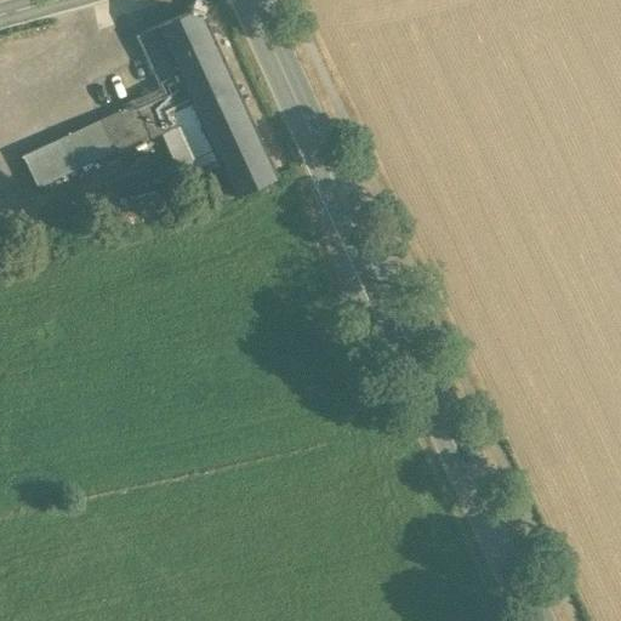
[(220,165),(234,197),(278,176),(204,16),(198,15),(189,11),(157,27),(192,104),(220,165)]
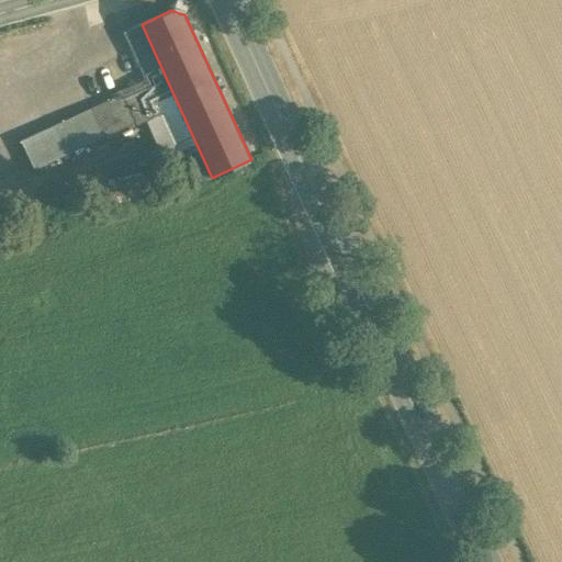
[(173,94),(142,24),(123,33),(145,80),(121,91),(123,93),(136,123),(137,125),(146,121),(160,114),(163,113),(157,102),(173,94)]
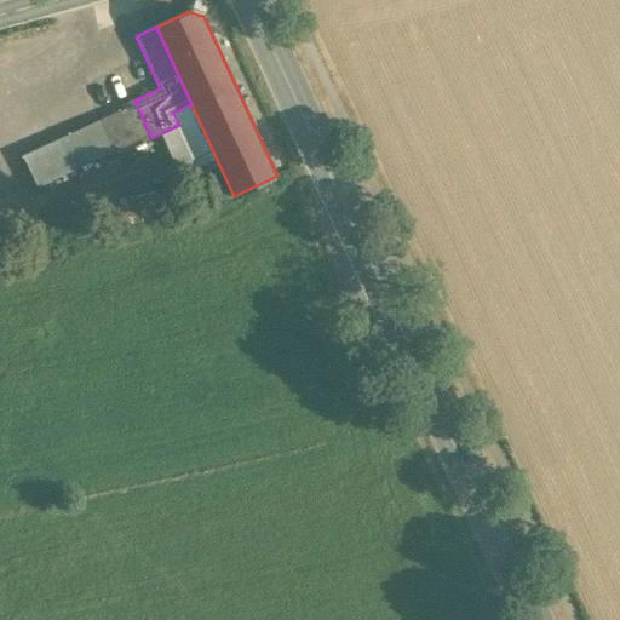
[(150,136),(136,103),(23,155),(38,187),(150,136)]
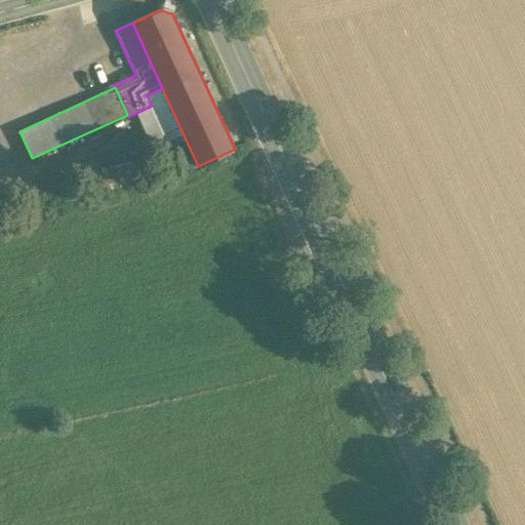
[(186,139),(162,88),(147,95),(152,106),(150,107),(163,135),(168,147),(186,139)]
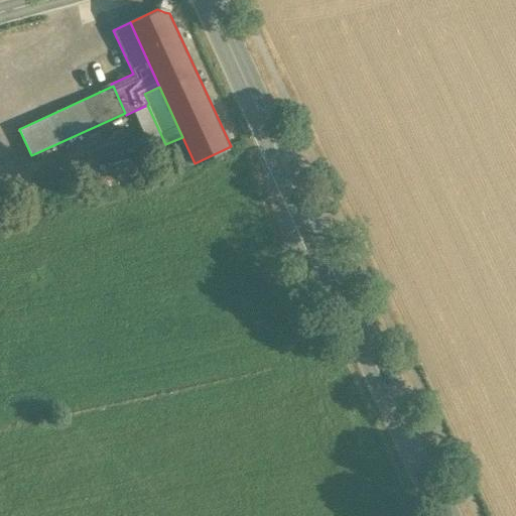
[(160,133),(147,105),(134,111),(146,139),(160,133)]
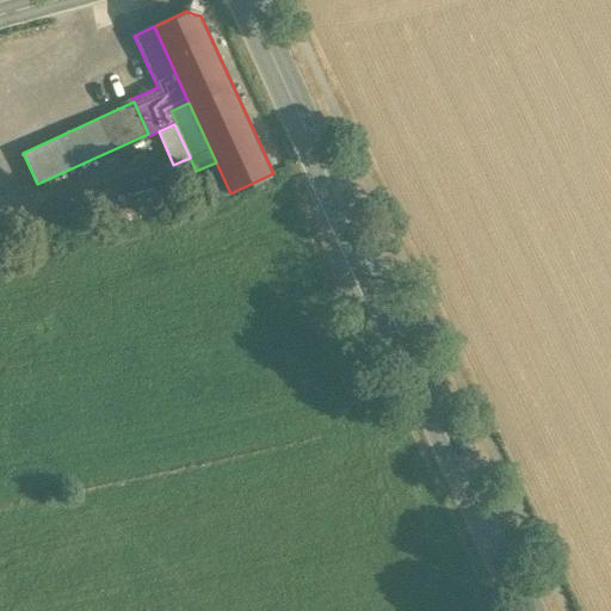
[(197,202),(230,193),(216,162),(196,171),(185,176),(197,202)]
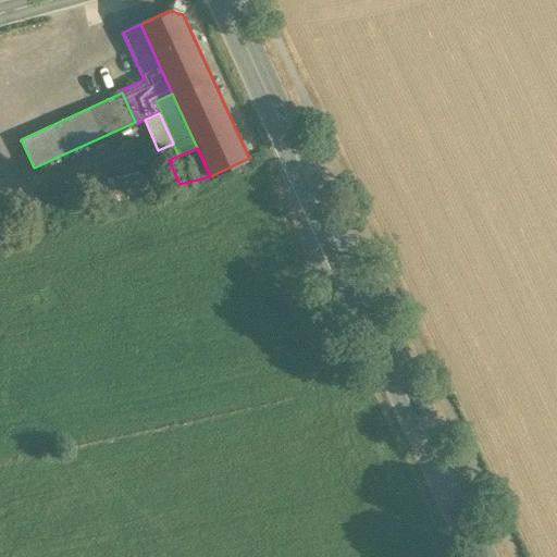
[(93,190),(96,206),(160,190),(155,169),(109,180),(110,185),(93,190)]
